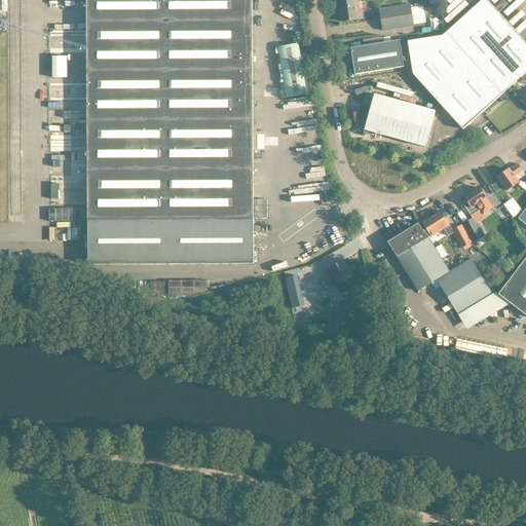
[(86,0),(88,265),(253,264),(254,219),(252,0),(86,0)]
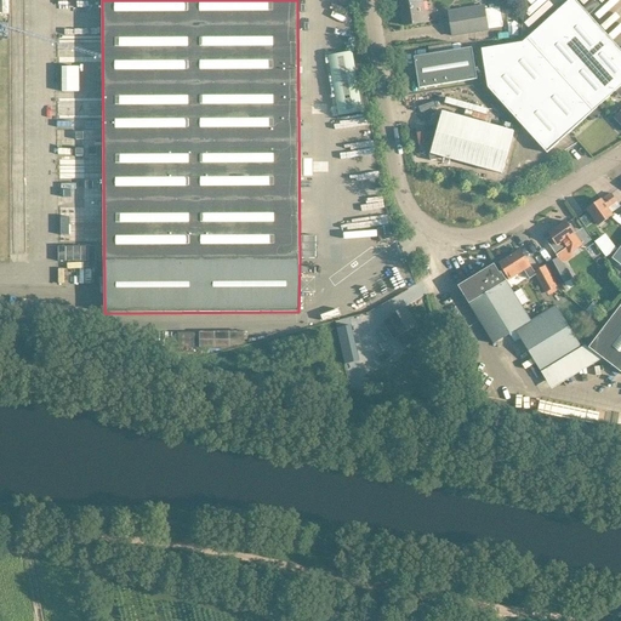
[(482,50),(488,89),(547,153),(593,112),(620,85),(620,50),(575,0),(569,0),(527,39),(523,44),(482,50)]
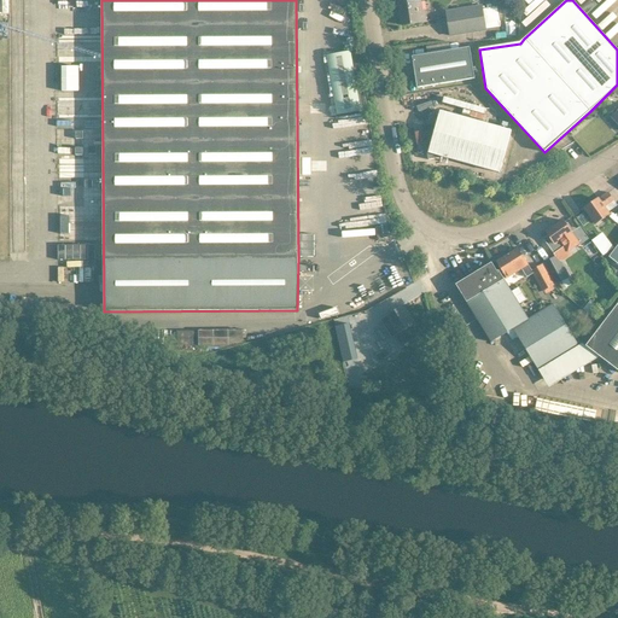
[(427,22),(425,11),(421,12),(420,1),(400,4),(403,25),(427,22)]
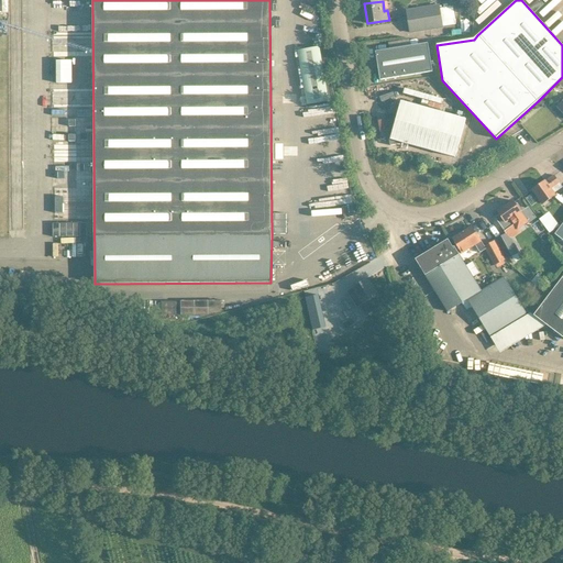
[(410,33),(442,28),(439,6),(407,11),(410,33)]
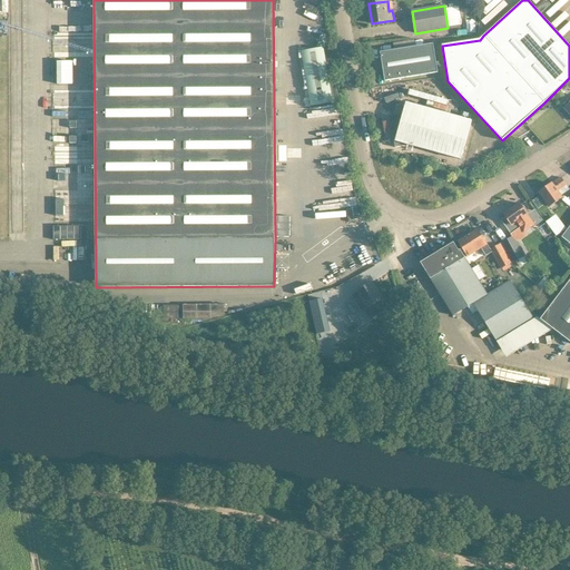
[(467,23),(467,33),(475,33),(475,22),(467,23)]
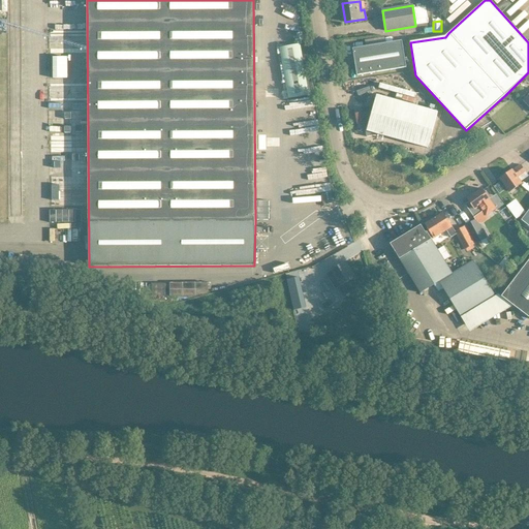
[(352,49),(358,75),(406,67),(402,40),(352,49)]
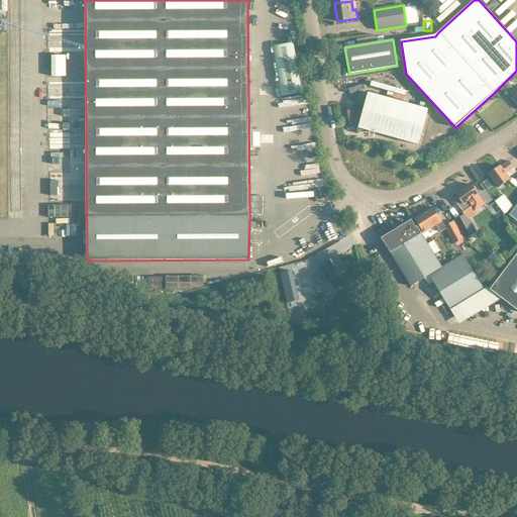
[(274,46),(282,96),(302,93),(293,43),(274,46)]
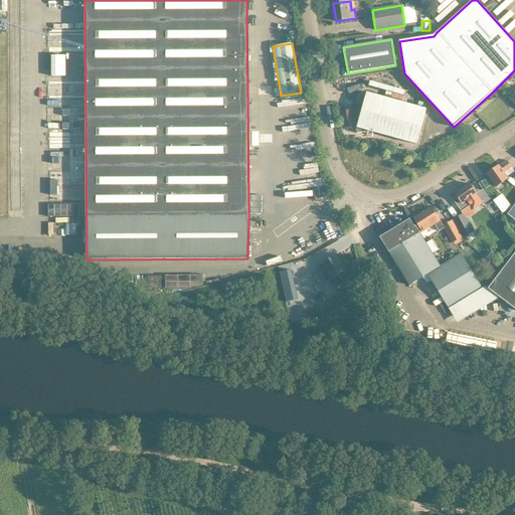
[(65,76),(65,54),(50,55),(50,76),(65,76)]
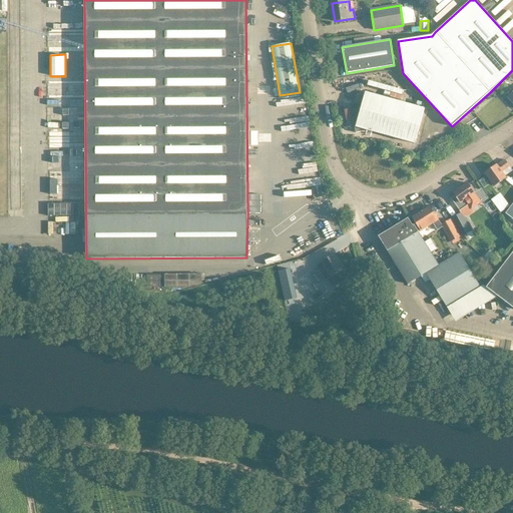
[(9,100),(22,100),(21,85),(9,85),(9,100)]
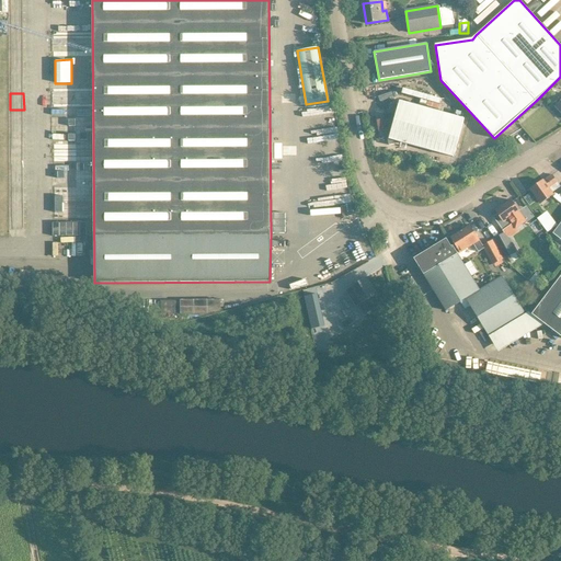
[(89,104),(89,101),(66,102),(66,112),(80,112),(80,104),(89,104)]
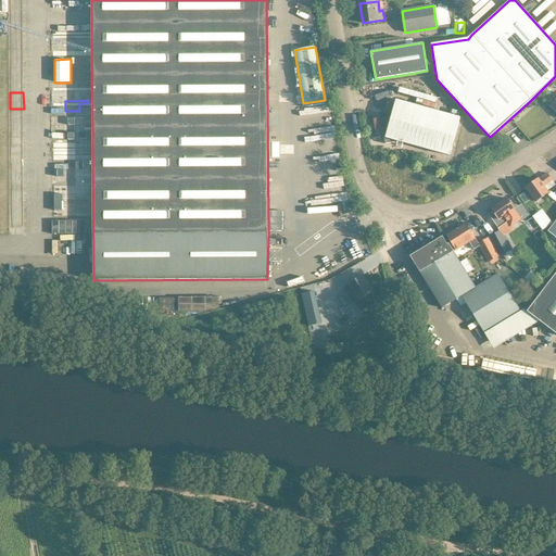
[(381,118),(386,143),(396,142),(396,141),(450,155),(460,118),(396,100),(391,117),(381,118)]
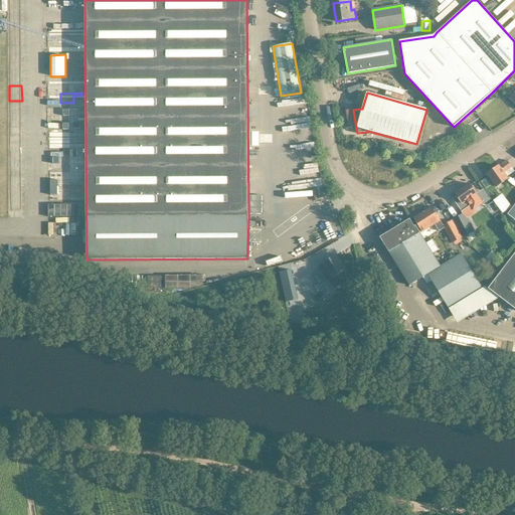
[(8,109),(9,135),(22,135),(21,108),(8,109)]
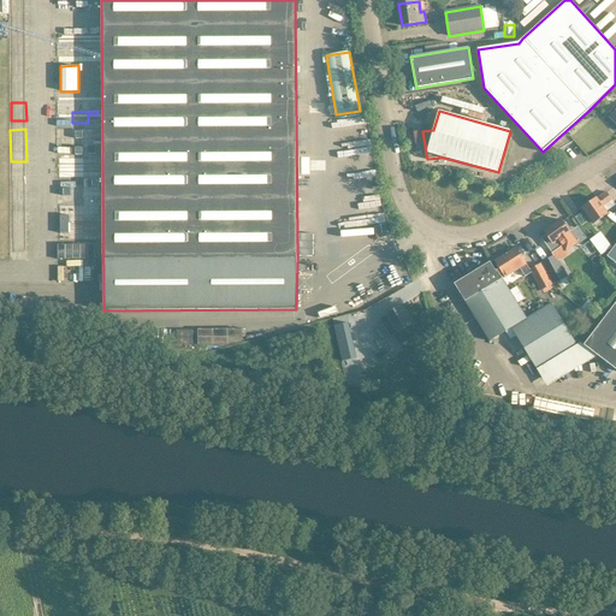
[(69,158),(60,158),(60,172),(93,172),(93,157),(83,157),(83,147),(69,147),(69,158)]
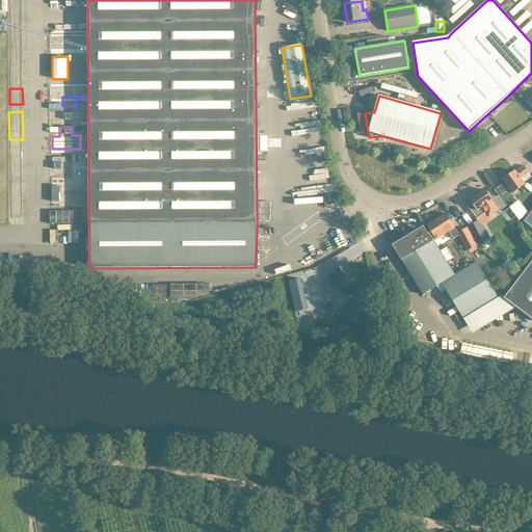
[(9,147),(9,160),(23,160),(23,147),(9,147)]
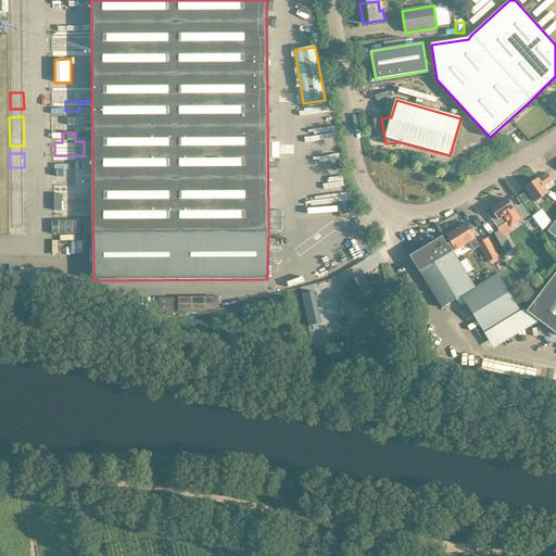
[(539,179),(526,188),(535,202),(548,192),(544,187),(553,180),(547,174),(539,179)]
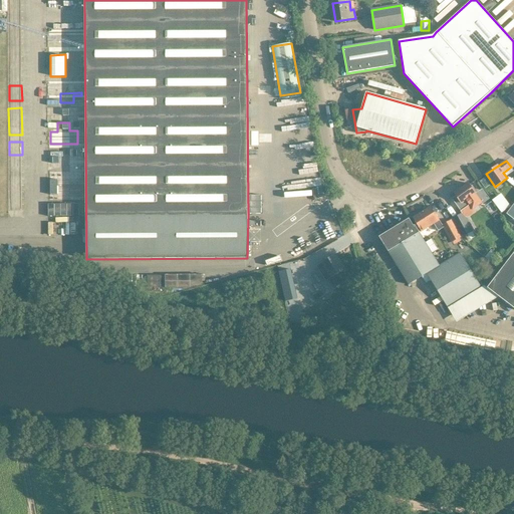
[(15,181),(9,181),(9,217),(22,217),(21,194),(16,194),(15,181)]
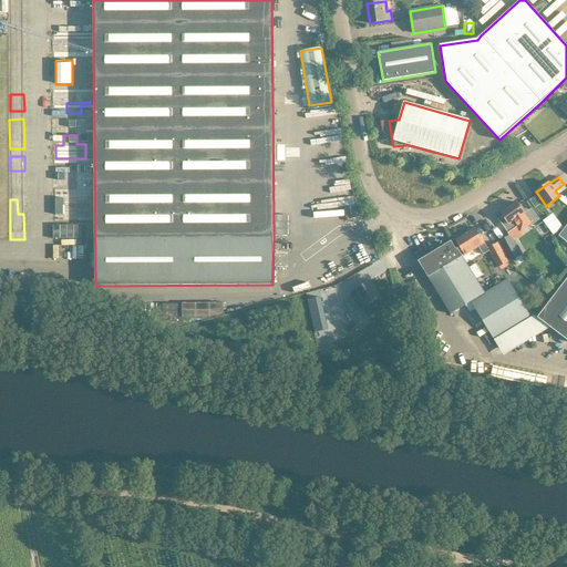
[(524,214),(524,213),(525,212),(519,204),(518,205),(516,203),(501,213),(503,216),(498,219),(501,222),(508,233),(517,226),(519,232),(532,224),(524,214)]
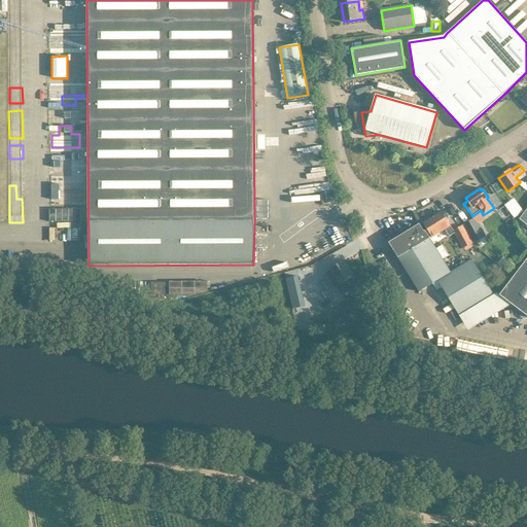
[(499,199),(514,218),(523,212),(508,192),(499,199)]
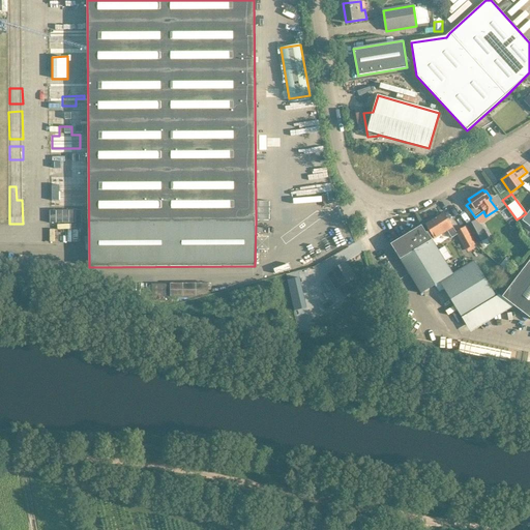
[(521,221),(529,226),(529,227),(529,208),(526,213),(521,221)]
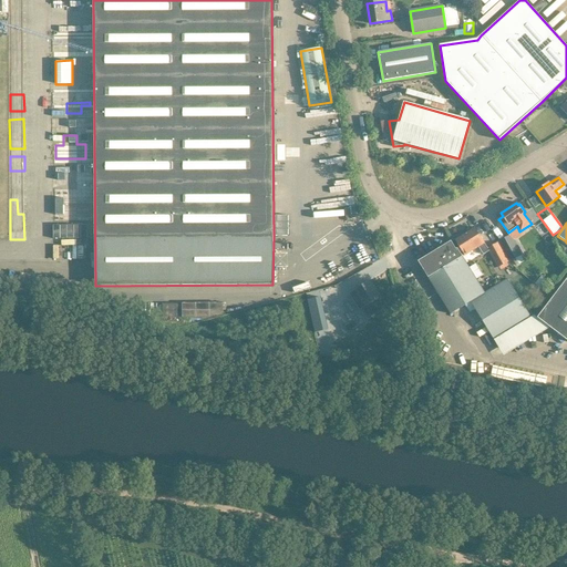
[(487,248),(475,228),(455,240),(462,250),(465,256),(478,247),(483,255),(488,251),(490,250),(487,248)]
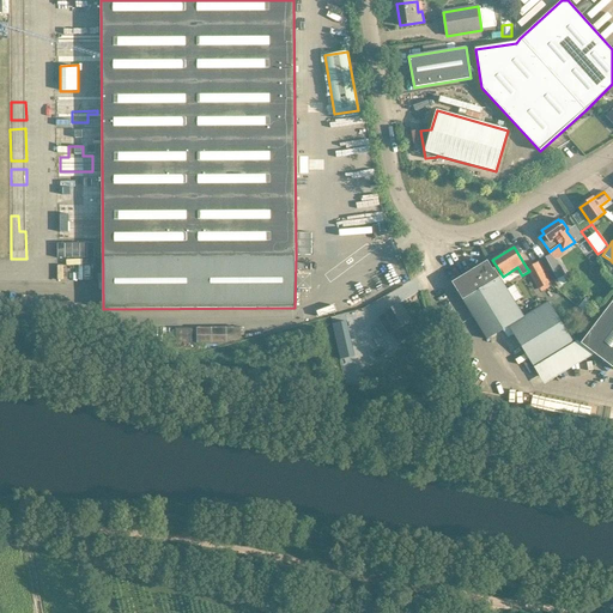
[(95,263),(95,249),(80,250),(80,263),(95,263)]
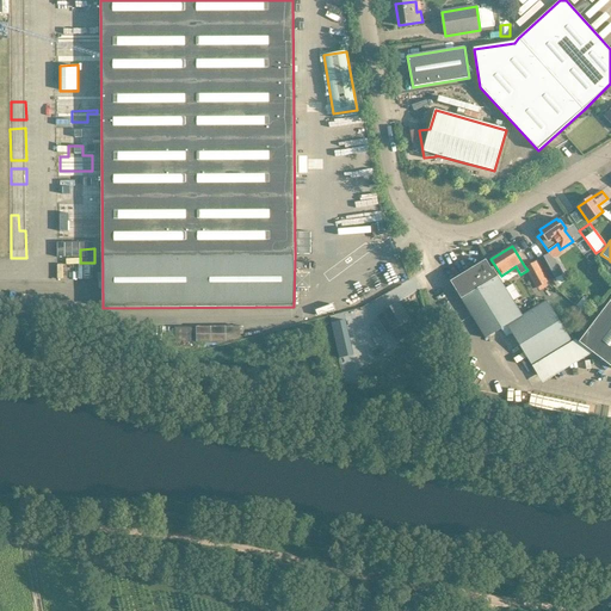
[(561,285),(556,278),(563,275),(551,253),(537,261),(549,283),(555,288),(561,285)]
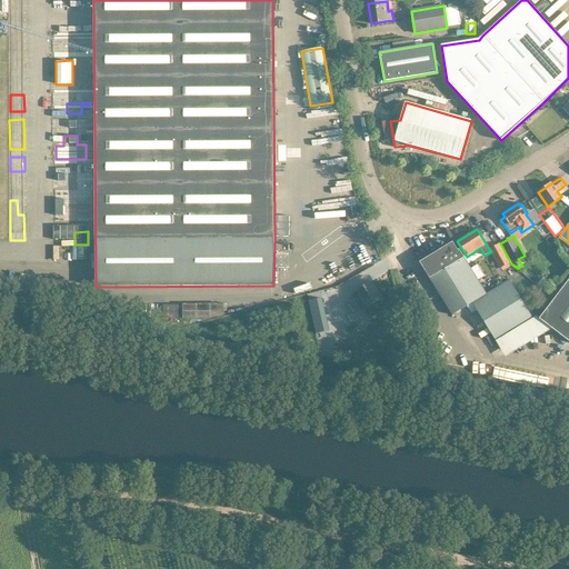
[(452,242),(420,262),(439,293),(452,315),(463,309),(472,302),(478,311),(496,341),(532,318),(510,280),(487,295),(478,280),(471,269),(459,250),(458,251),(452,242)]
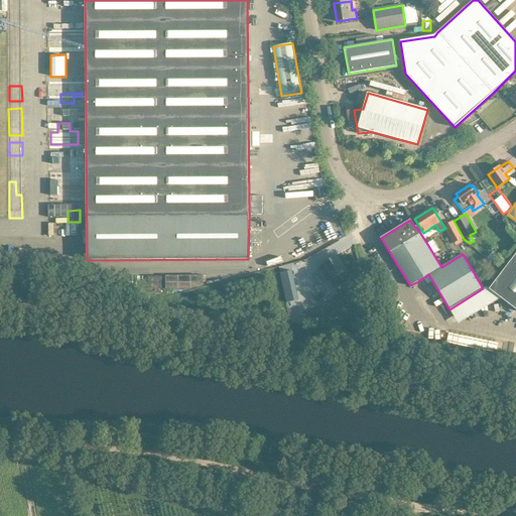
[(463,238),(453,221),(443,226),(445,228),(444,229),(453,244),(454,243),(461,239),(463,238)]
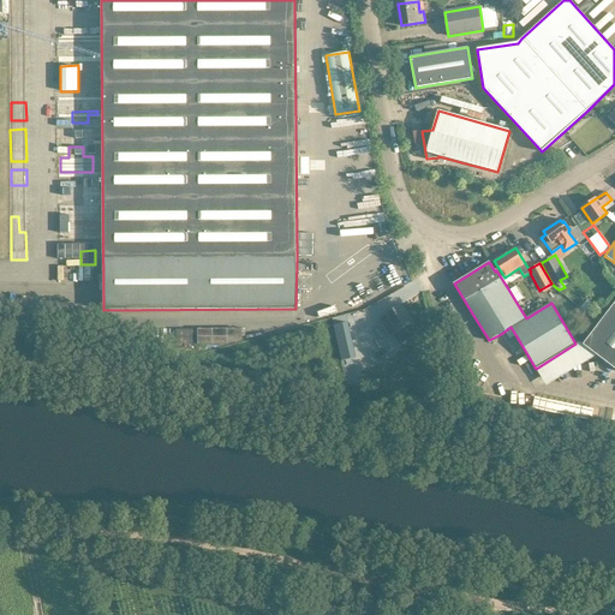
[(517,287),(509,291),(517,303),(524,299),(517,287)]
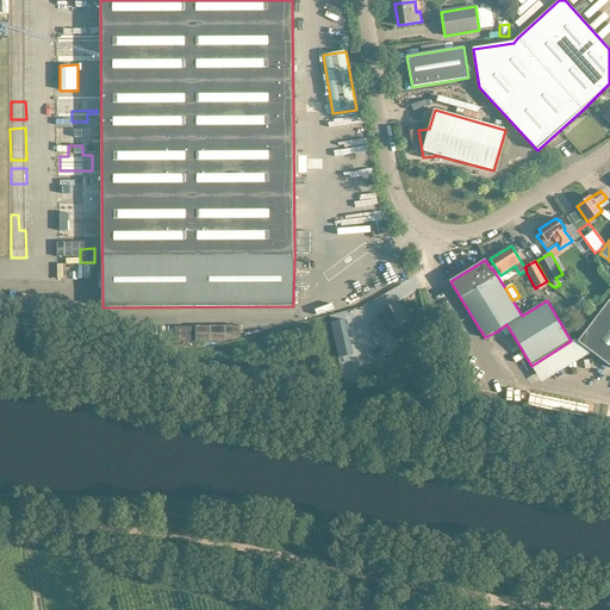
[(609,298),(578,342),(609,366),(609,298)]
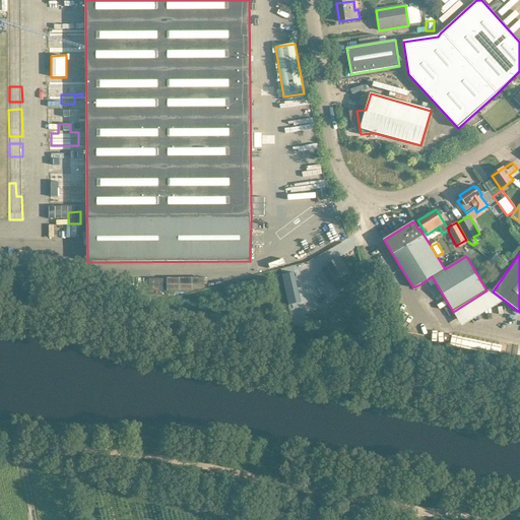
[(351,282),(346,274),(348,273),(339,258),(326,266),(335,280),(332,282),(338,291),(351,282)]
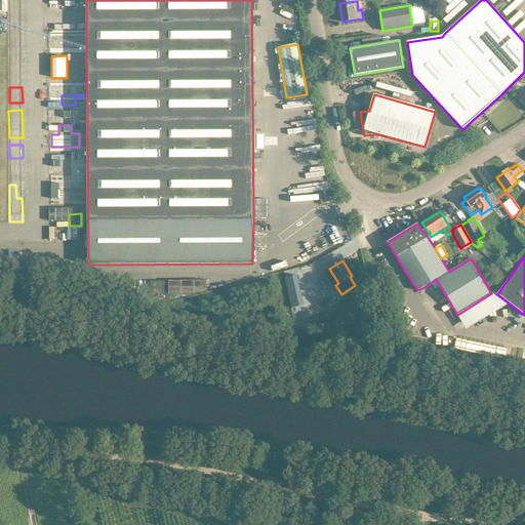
[(296,275),(284,277),(291,307),(304,304),(296,275)]
